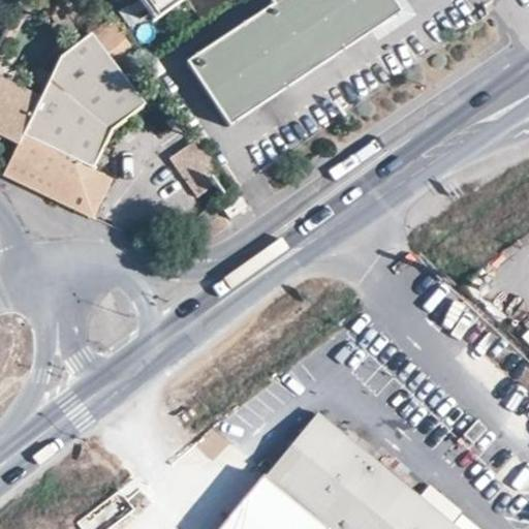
[(136,0),(144,9),(156,0),(136,0)]
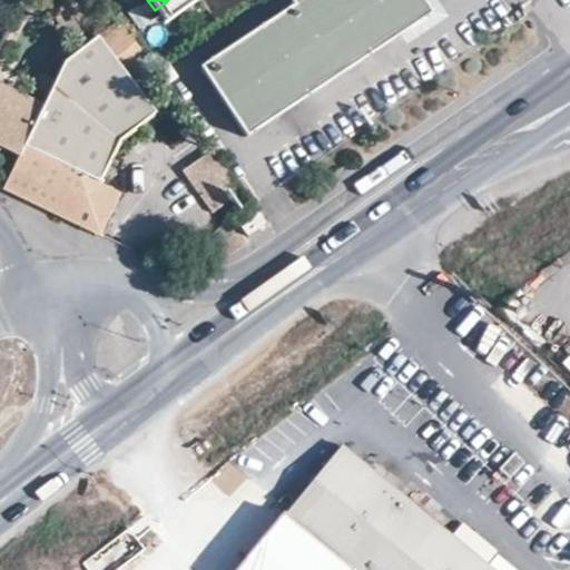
[(168,0),(155,10),(165,23),(198,0),(168,0)]
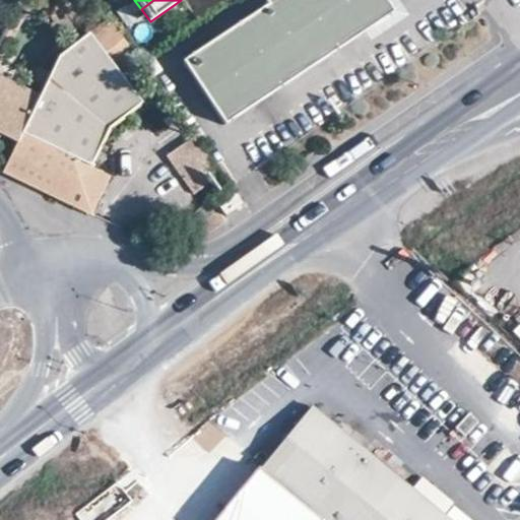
[(222,124),(391,11),(383,0),(262,0),(265,4),(180,61),(222,124)]
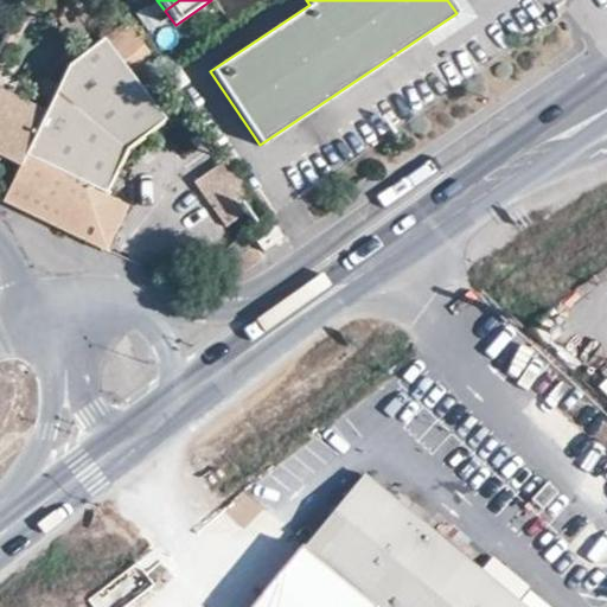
[(43,116),(0,94),(0,158),(18,167),(2,202),(104,250),(126,206),(104,195),(125,149),(161,121),(138,89),(160,71),(126,24),(101,42),(66,68),(43,116)]
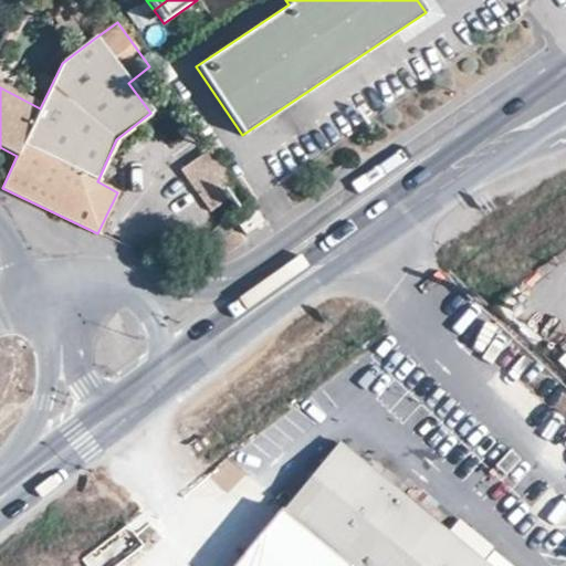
[(195,161),(213,188),(228,178),(208,152),(195,161)]
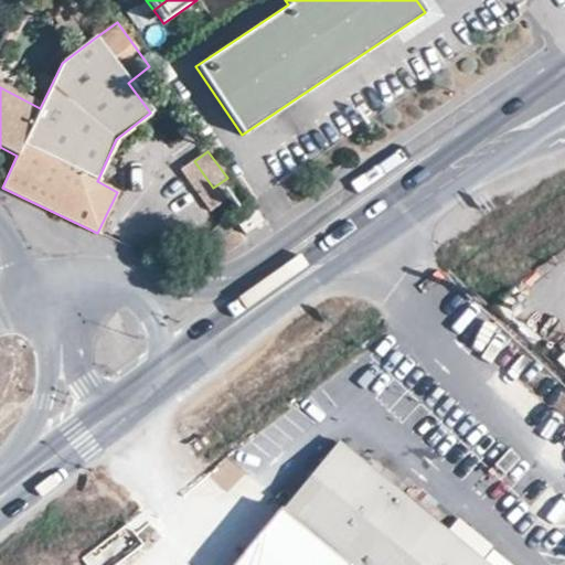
[(342,163),(323,176),(328,182),(347,170),(342,163)]
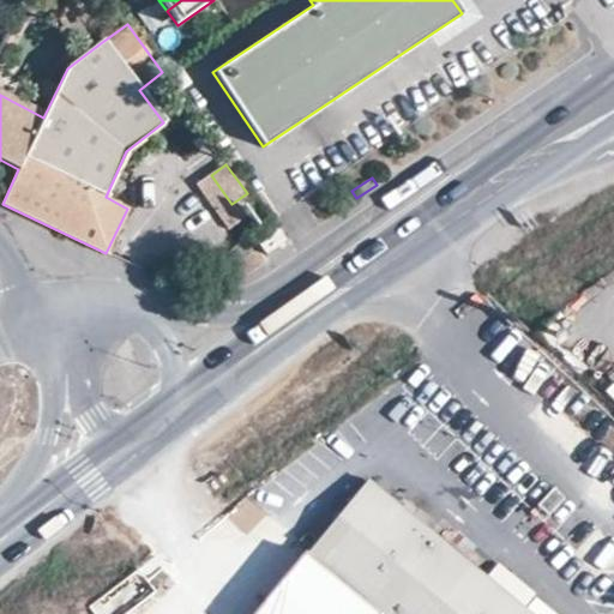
[(379,494),(366,483),(308,554),(378,611),(381,613),(527,613),(516,605),(489,584),(480,575),(450,552),(435,540),(379,494)]
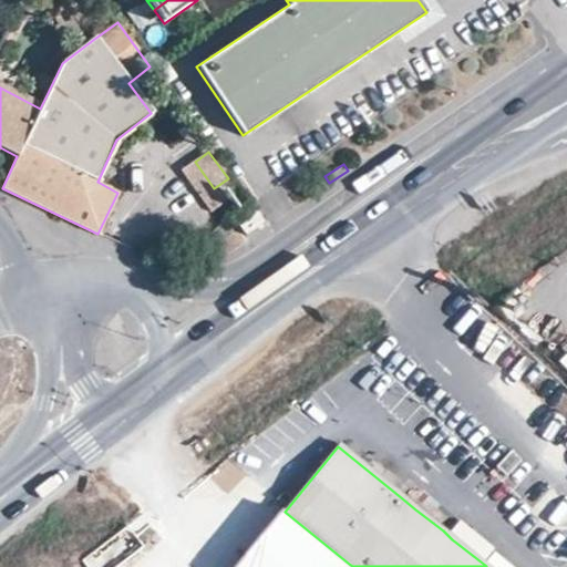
[(352,566),(349,564),(285,512),(261,539),(238,566),(352,566)]
